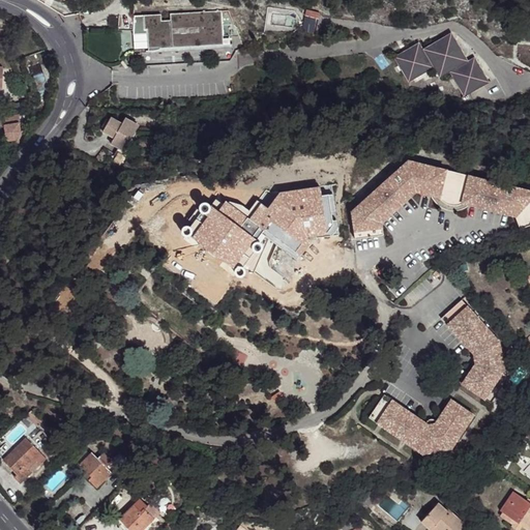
[(305,16),(318,19),(320,13),(306,10),(305,16)]
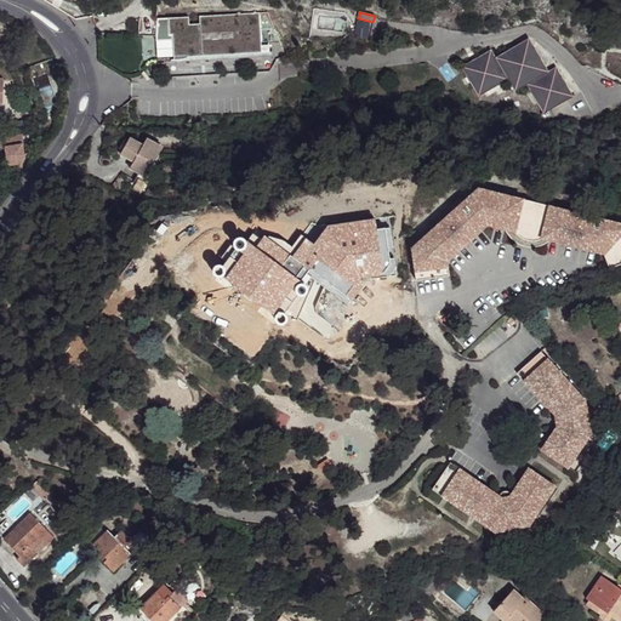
[(261,46),(260,13),(199,17),(200,24),(189,24),(189,17),(157,20),(155,41),(172,40),(174,61),(178,61),(183,60),(188,58),(188,57),(269,52),(269,45),(261,46)]
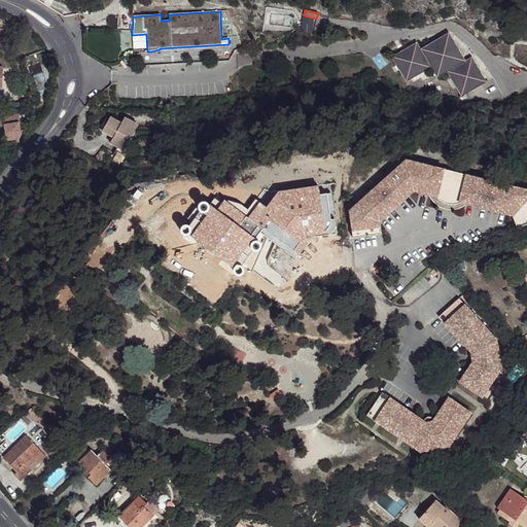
[(465,61),(449,33),(421,49),(417,42),(392,57),(407,81),(431,67),(437,77),(448,71),(461,96),(486,82),(471,58),(465,61)]
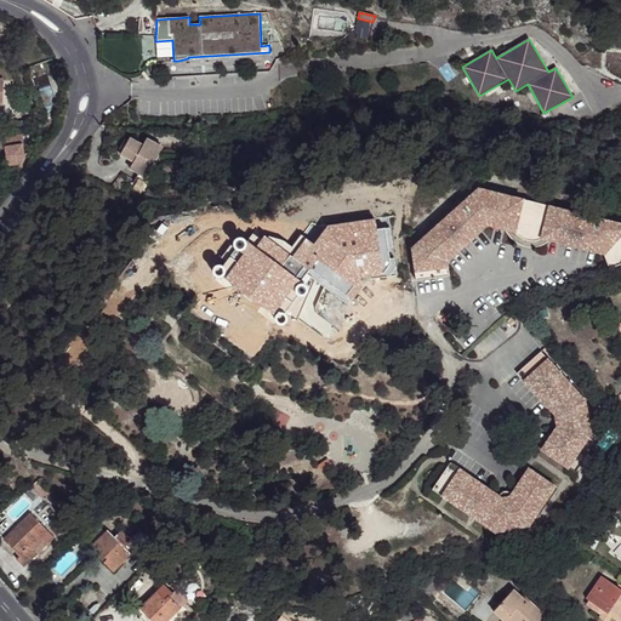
[(0,61),(15,61),(7,45),(0,44),(0,61)]
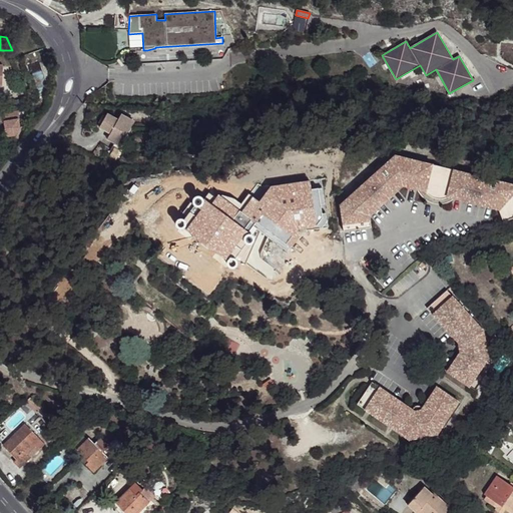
[(25,109),(33,107),(29,98),(24,99),(25,109)]
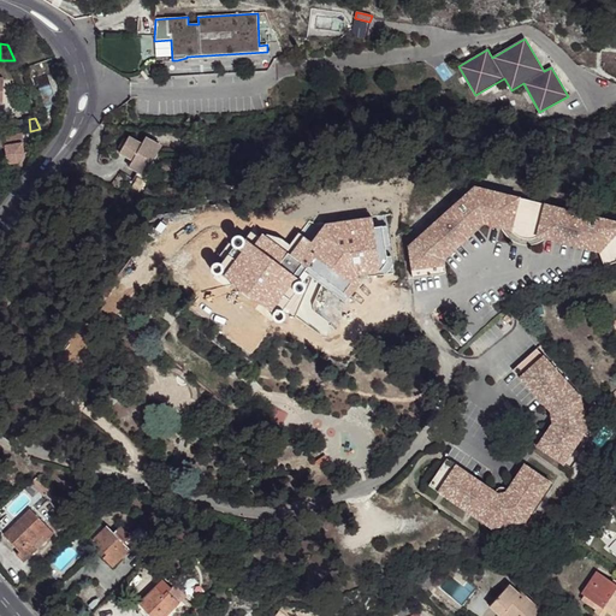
[(0,147),(4,147),(7,165),(17,163),(24,155),(22,143),(23,143),(22,134),(0,136),(0,147)]
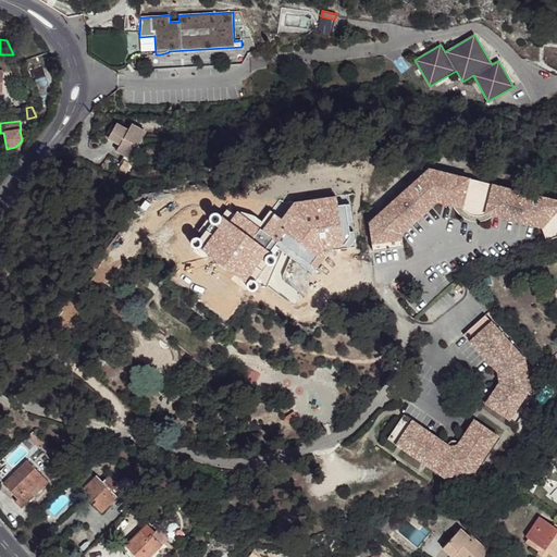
[(124,156),(131,159),(145,133),(131,124),(127,131),(116,124),(108,138),(120,145),(116,150),(124,156)]
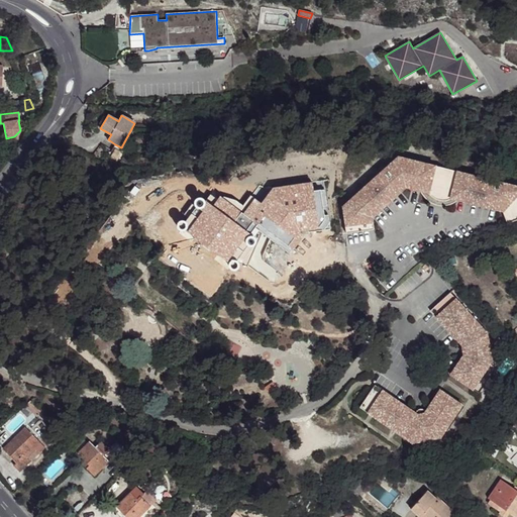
[(121,147),(115,144),(112,150),(121,156),(126,150),(121,147)]
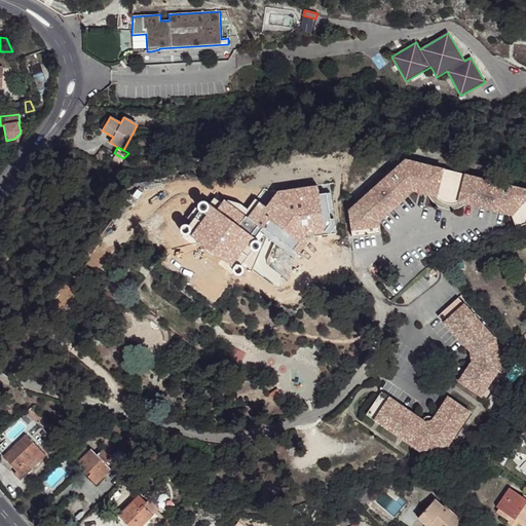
[(352,237),(357,236),(352,212),(406,164),(525,193),(525,189),(404,159),(348,210),(352,237)]
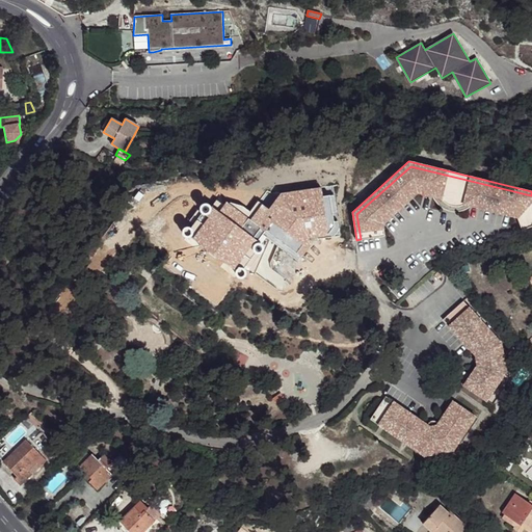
[(531,195),(410,166),(356,214),(361,239),(377,237),(375,220),(416,185),(443,192),(441,198),(445,203),(450,205),(456,206),(460,205),(462,204),(464,197),(523,212),(529,228),(531,225),(531,195)]
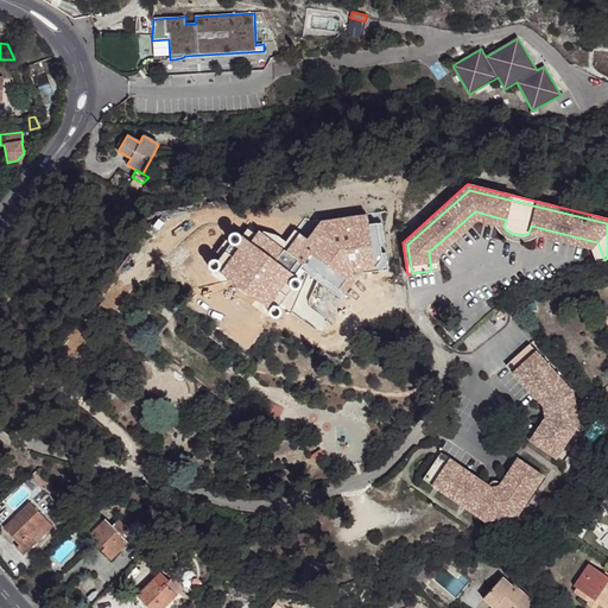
[(506,220),(475,211),(429,252),(431,271),(439,270),(437,255),(476,221),(494,225),(495,228),(500,234),(505,238),(508,240),(512,241),(515,242),(519,242),(527,241),(534,239),(538,235),(590,248),(596,264),(605,260),(597,242),(531,226),(529,233),(526,234),(521,235),(514,234),(508,232),(504,227),(506,220)]
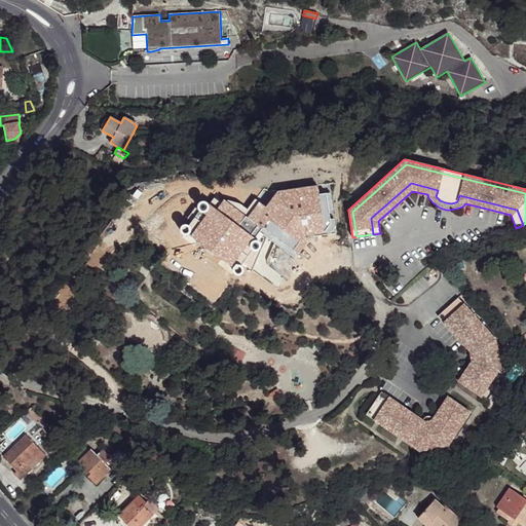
[(248,220),(216,196),(207,209),(237,232),(248,220)]
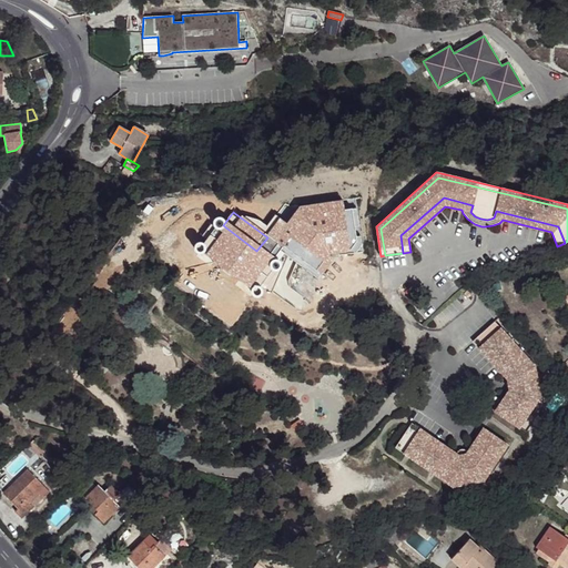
[(272,262),(256,251),(223,225),(223,223),(222,220),(221,219),(219,217),(216,219),(215,220),(214,223),(214,224),(216,226),(203,244),(201,243),(198,243),(195,245),(194,247),(195,250),(196,252),(200,253),(202,252),(203,251),(214,260),(213,261),(242,282),(242,281),(253,290),(252,292),(253,295),(254,296),(256,296),(259,296),(260,295),(262,292),(261,290),(259,287),(273,269),(275,270),(277,270),(280,267),(280,265),(280,263),(277,261),(275,260),(272,262)]
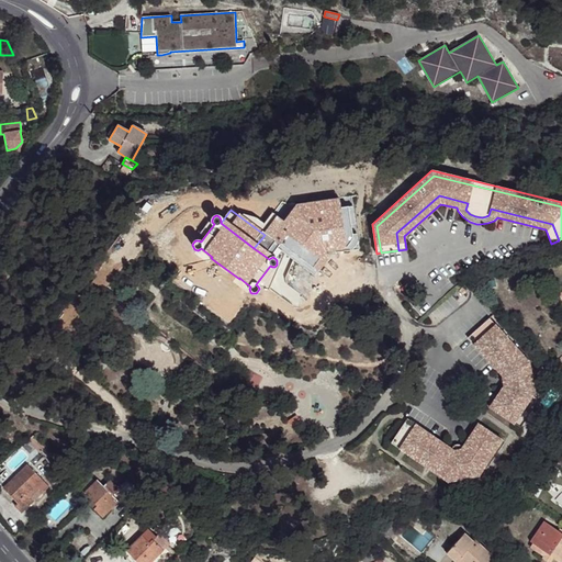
[(467,284),(459,291),(463,295),(470,289),(467,284)]
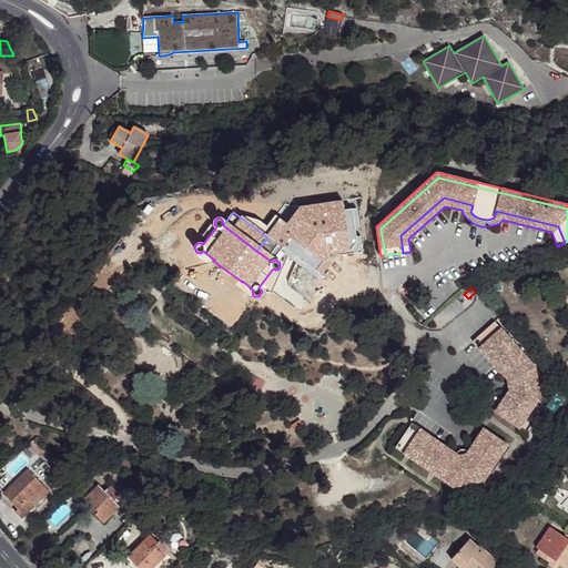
[(535,366),(495,322),(489,326),(528,369),(534,395),(513,425),(518,429),(540,397),(535,366)]
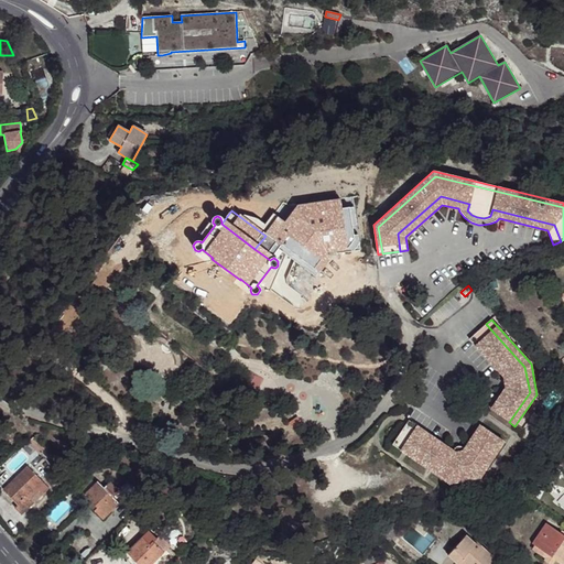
[(524,367),(486,324),(473,336),(508,376),(510,388),(495,412),(509,422),(530,392),(524,367)]
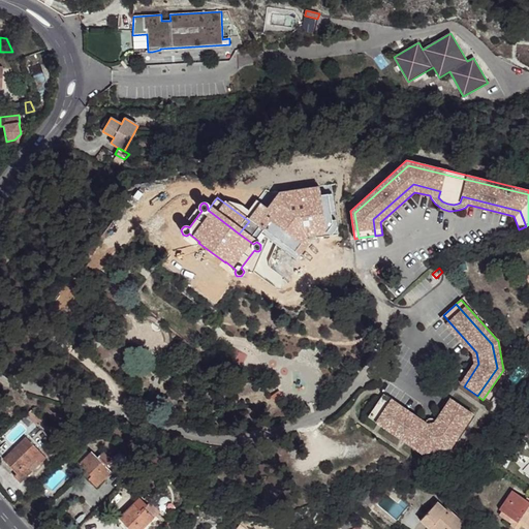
[(476,352),(443,315),(440,317),(472,354),(474,364),(460,383),(464,386),(478,364),(476,352)]
